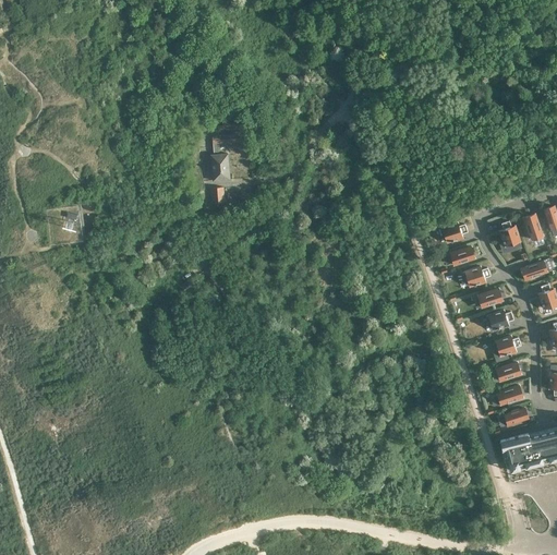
[(214,131),(246,129),(245,120),(214,122),(214,131)]
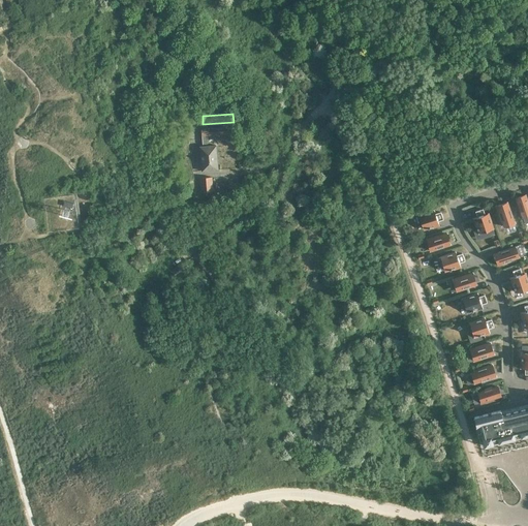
[(202,128),(203,136),(226,135),(226,127),(202,128)]
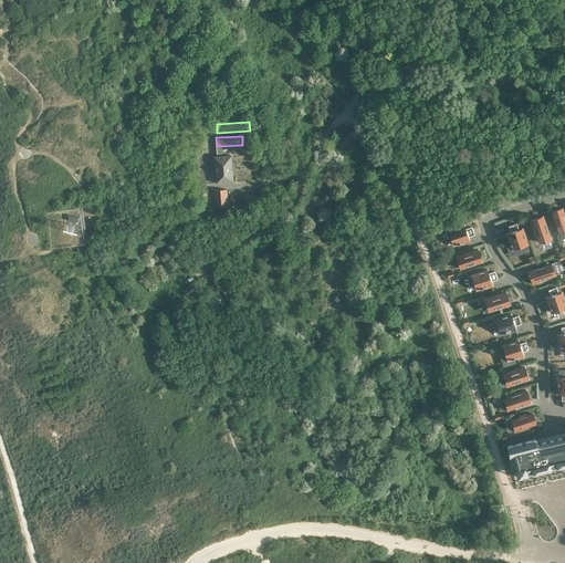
[(217,186),(233,184),(231,158),(215,159),(217,186)]
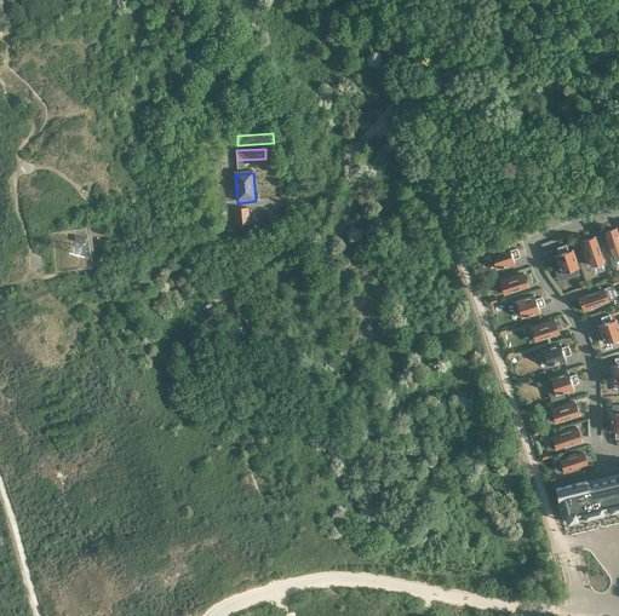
[(251,225),(250,208),(235,209),(236,226),(251,225)]
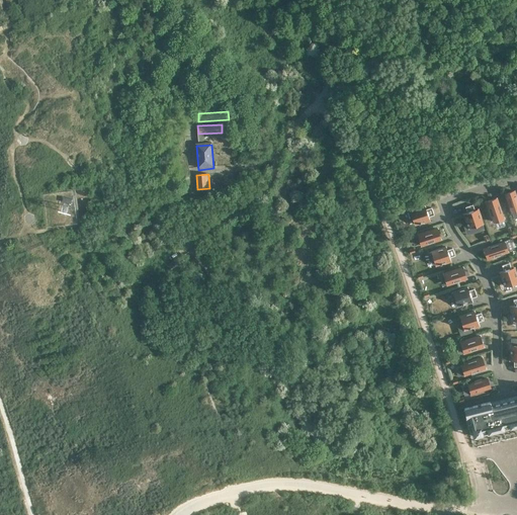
[(516,200),(514,193),(506,196),(508,202),(506,202),(509,209),(510,209),(513,217),(516,216),(516,200)]
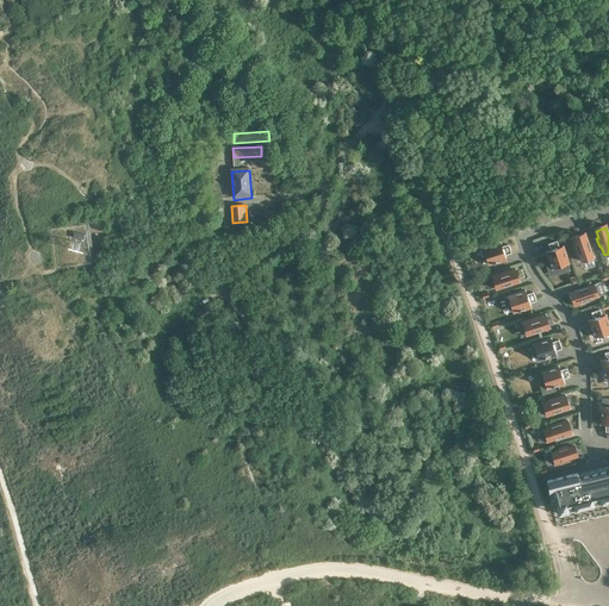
[(86,236),(68,237),(69,256),(87,255),(86,236)]
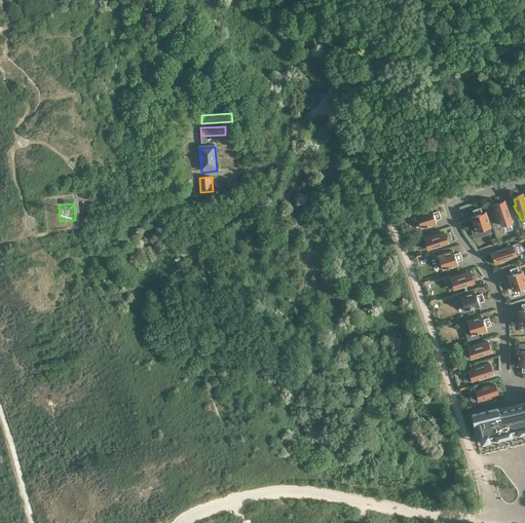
[(512,226),(504,204),(493,208),(498,222),(500,222),(502,228),(505,227),(505,228),(512,226)]
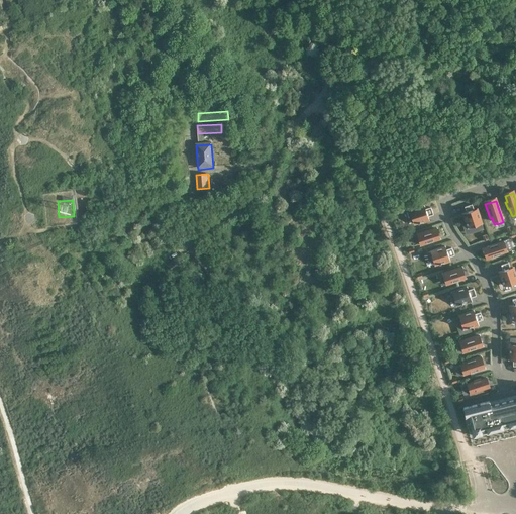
[(466,209),(468,215),(463,216),(466,221),(467,221),(468,224),(467,224),(467,226),(468,226),(469,230),(475,228),(476,230),(483,228),(478,212),(475,212),(473,207),(466,209)]
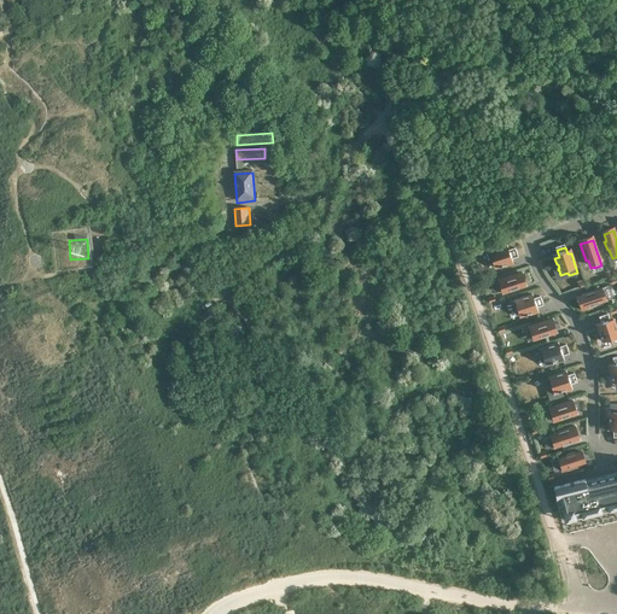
[(506,267),(506,268),(513,265),(511,262),(518,259),(516,251),(508,252),(507,250),(488,256),(490,264),(494,263),(495,270),(500,269),(500,270),(502,269),(502,268),(506,267)]
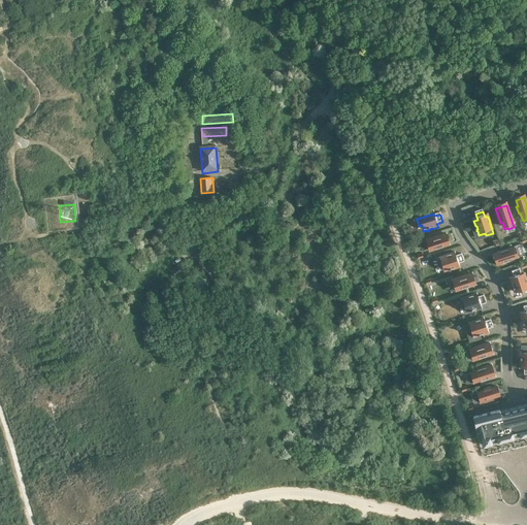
[(426,241),(430,252),(450,245),(446,235),(426,241)]
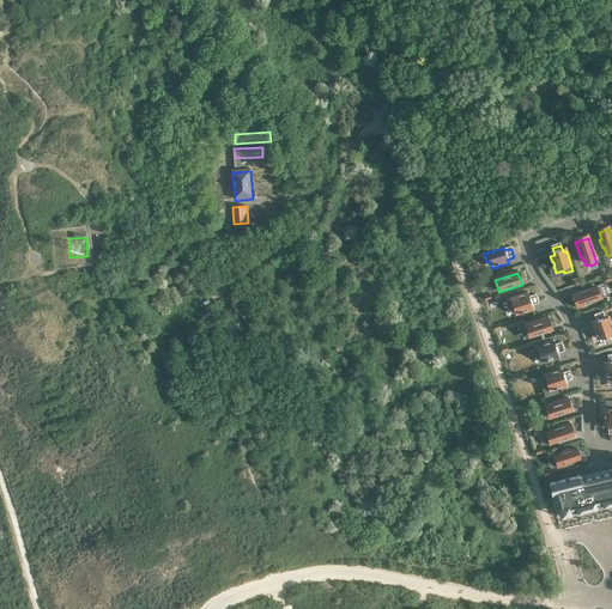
[(594,305),(594,303),(601,300),(600,297),(601,296),(599,288),(574,298),(577,310),(594,305)]
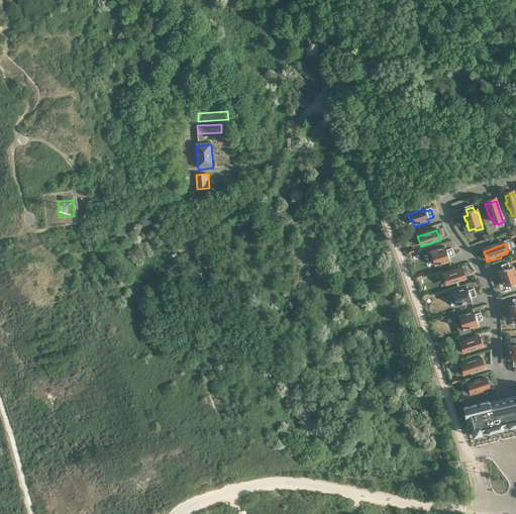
[(448,260),(454,258),(452,250),(446,252),(445,249),(429,254),(431,262),(433,262),(435,267),(439,266),(439,267),(441,266),(441,265),(444,264),(444,265),(449,264),(448,260)]
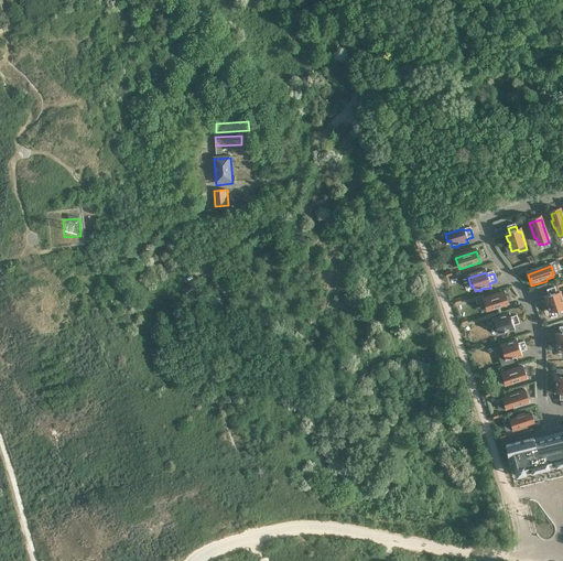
[(558,295),(555,289),(547,292),(549,299),(545,300),(547,305),(548,305),(549,309),(548,309),(549,311),(550,311),(551,314),(558,312),(558,315),(562,313),(562,302),(560,294),(558,295)]
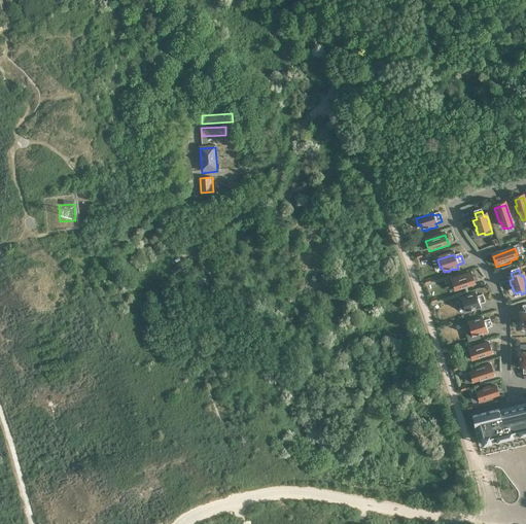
[(452,281),(455,291),(475,285),(471,275),(452,281)]
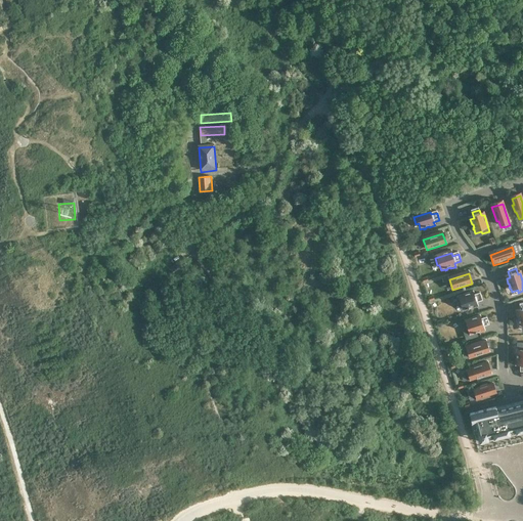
[(472,309),(478,308),(477,304),(482,302),(480,295),(474,297),(473,294),(456,299),(460,307),(462,306),(464,311),(467,310),(468,311),(469,310),(469,309),(472,309)]
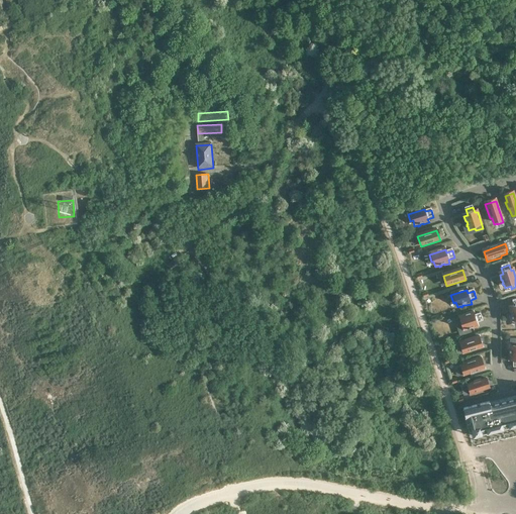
[(474,314),(457,319),(459,326),(462,325),(463,331),(468,330),(468,331),(470,330),(470,329),(473,328),(473,329),(478,327),(477,324),(483,322),(481,314),(475,316),(474,314)]
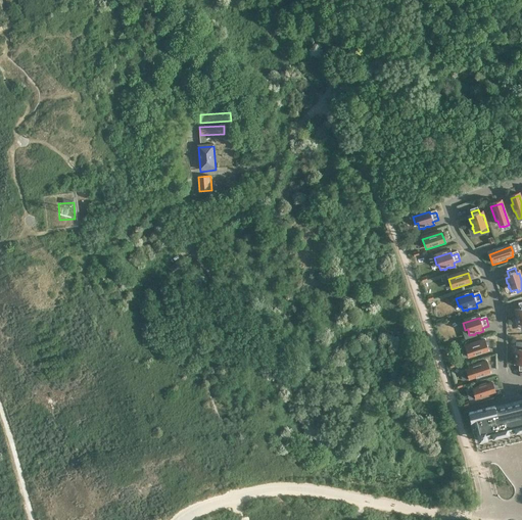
[(485,341),(466,347),(469,359),(488,351),(485,341)]
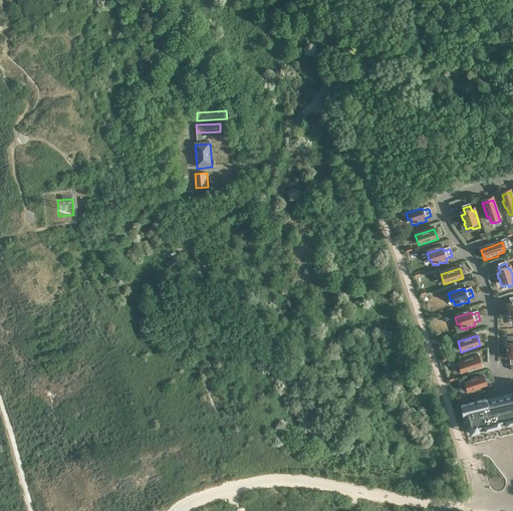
[(460,367),(458,368),(460,374),(482,367),(478,356),(464,361),(465,363),(459,365),(460,367)]
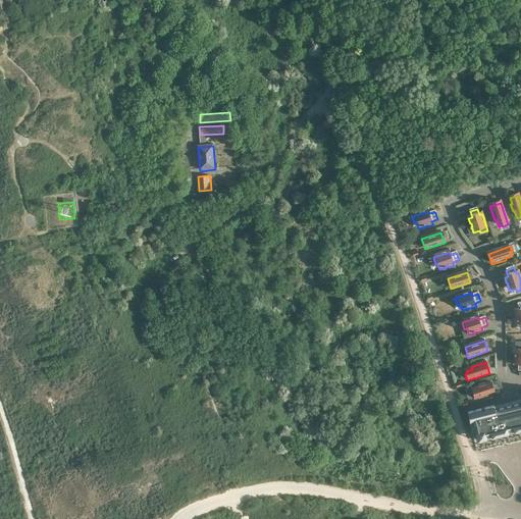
[(491,383),(485,385),(485,384),(478,386),(478,388),(471,391),(474,400),(495,393),(491,383)]
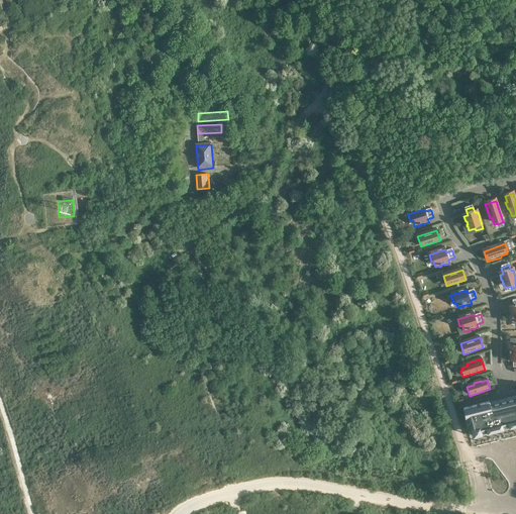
[(515,400),(491,408),(490,404),(463,410),(466,418),(465,418),(466,419),(469,418),(474,438),(488,434),(488,435),(515,427),(515,400)]
